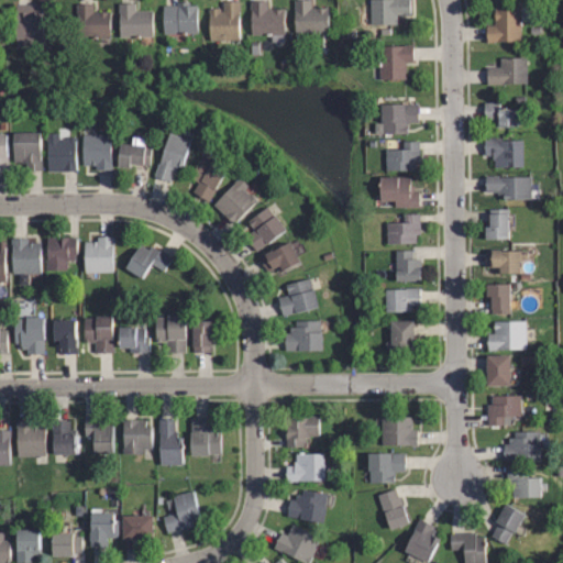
[(179,30),(179,29),(162,30),(161,2),(173,1),(173,0),(194,0),(195,29),(179,30)]
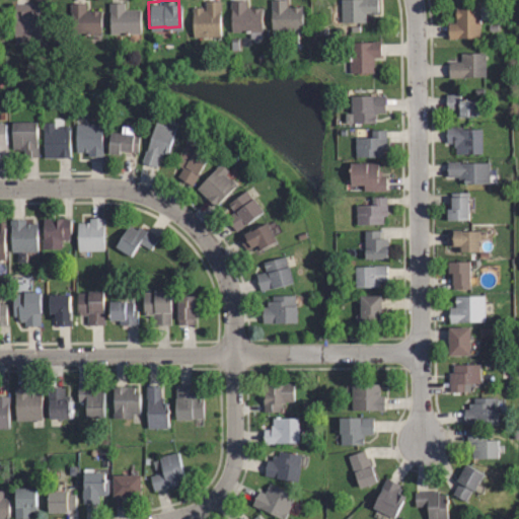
[(194,36),(193,6),(202,6),(202,9),(205,9),(205,1),(219,0),(219,36),(194,36)]
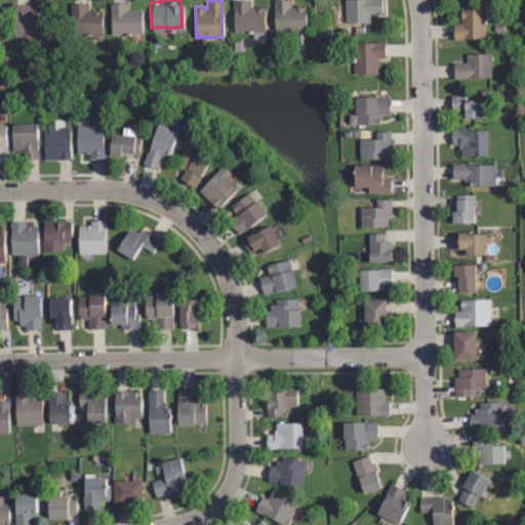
[(235,33),(234,0),(247,0),(247,7),(265,7),(265,32),(235,33)]
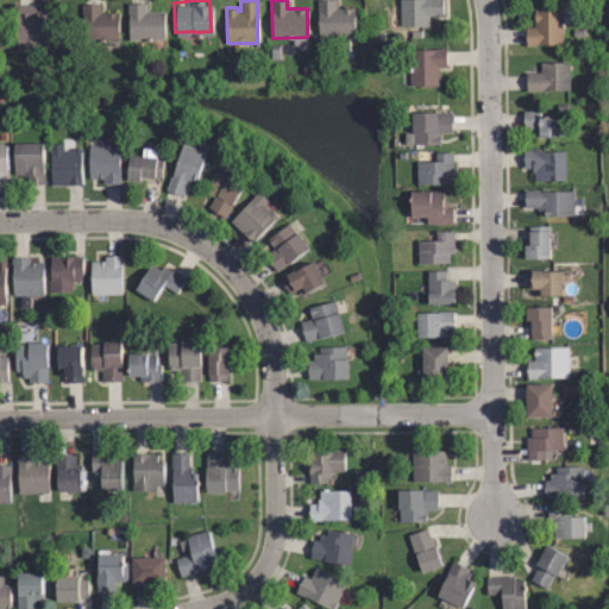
[(353,36),(319,36),(319,0),(336,0),(336,8),(353,8),(353,36)]
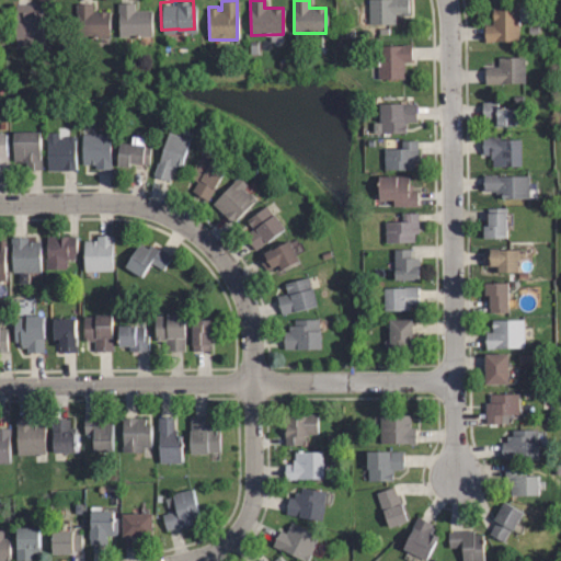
[(369,24),(368,0),(408,0),(408,14),(393,14),(393,23),(369,24)]
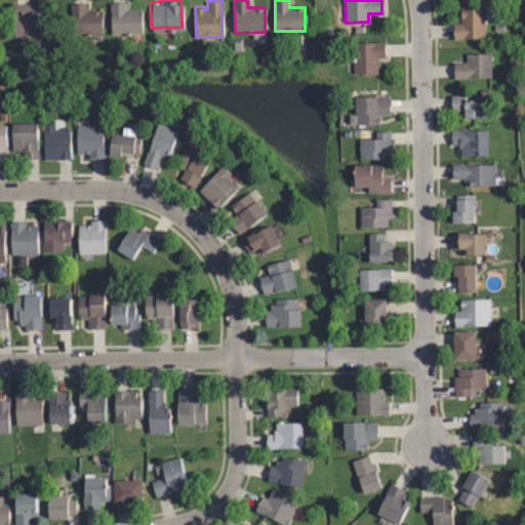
[(125,36),(125,34),(111,35),(109,2),(125,1),(125,11),(140,10),(140,33),(129,34),(129,36),(125,36)]
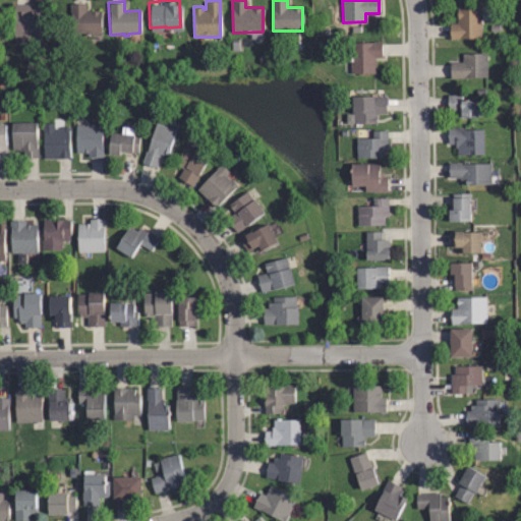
[(100,35),(72,35),(72,2),(84,2),(84,10),(100,10),(100,35)]
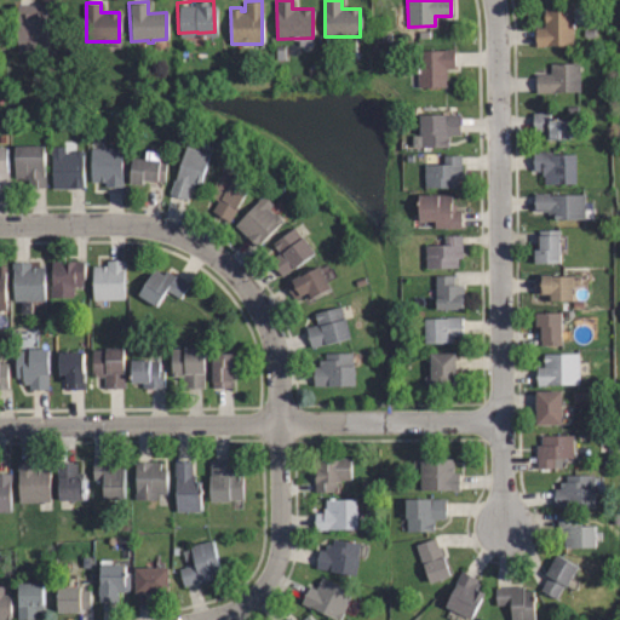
[(18,51),(18,4),(45,4),(46,50),(18,51)]
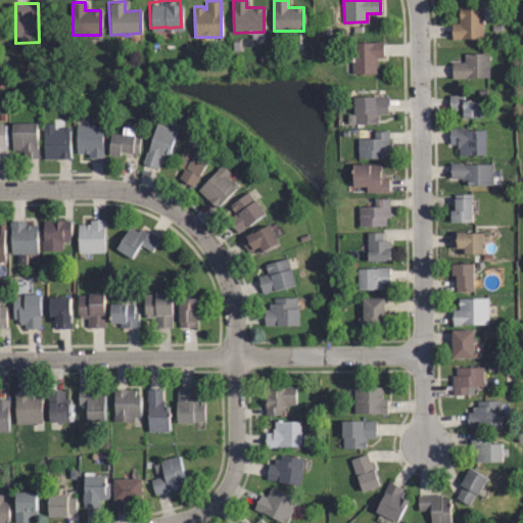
[(453,39),(452,24),(462,24),(461,9),(481,8),(482,38),(453,39)]
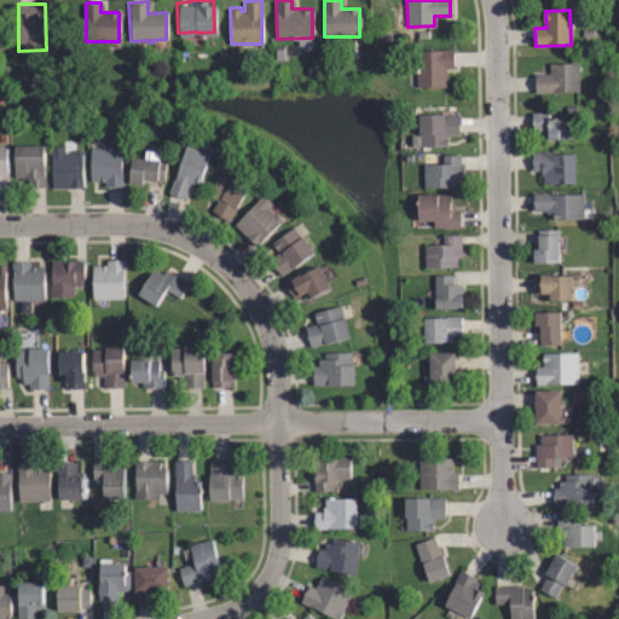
[(418,87),(418,51),(453,50),(453,69),(444,69),(445,87),(418,87)]
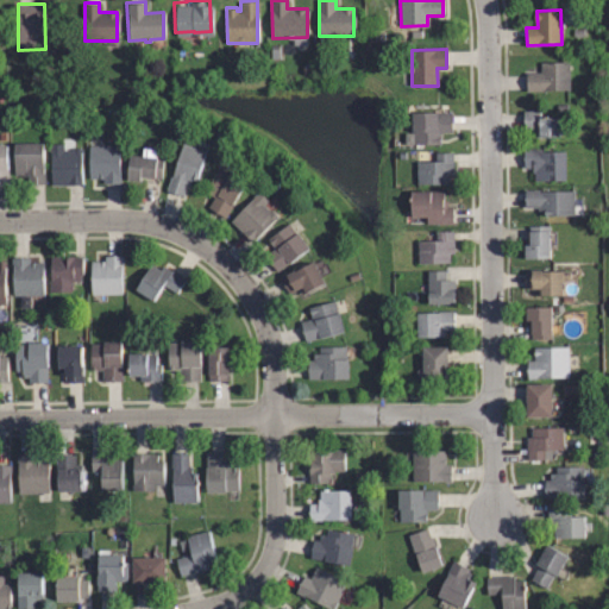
[(527,90),(527,73),(542,73),(542,62),(567,62),(567,90),(527,90)]
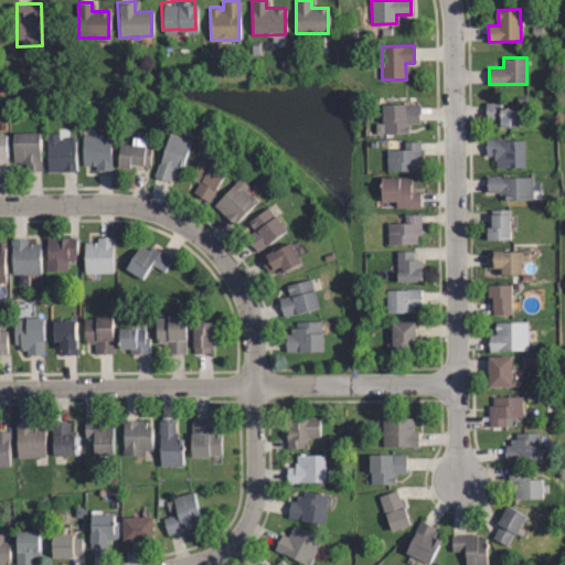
[(503,103),(503,107),(518,107),(519,127),(499,127),(499,119),(487,119),(487,103),(503,103)]
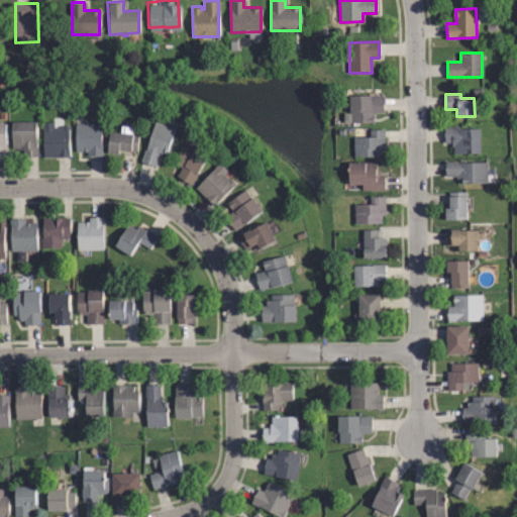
[(352,123),(351,97),(383,96),(383,112),(373,112),(374,122),(352,123)]
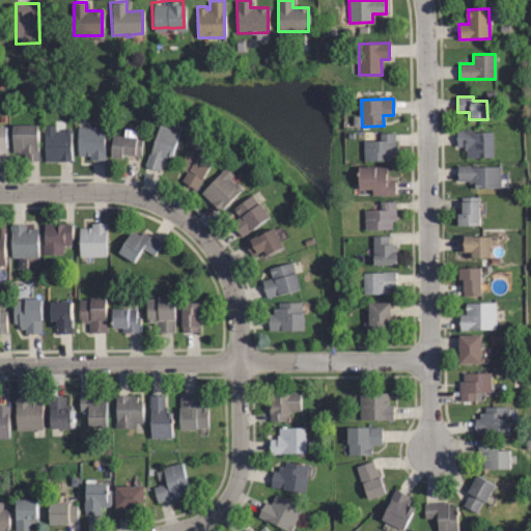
[(37,161),(25,161),(25,151),(14,151),(14,127),(37,126),(37,161)]
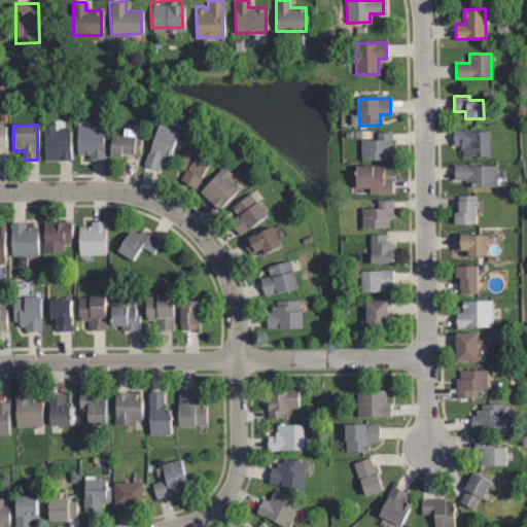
[(45,161),(45,126),(57,126),(57,130),(72,130),(72,160),(45,161)]
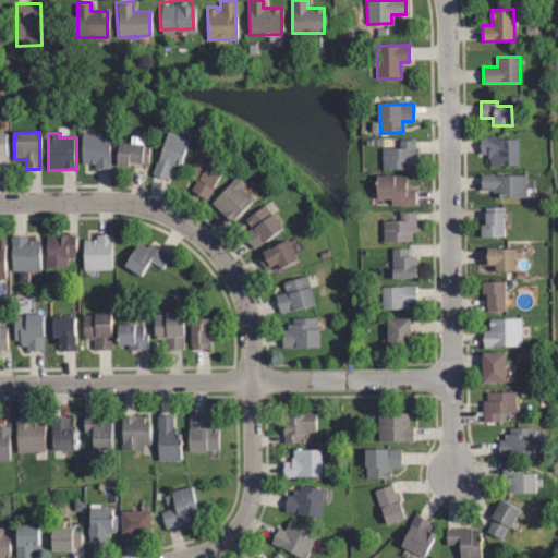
[(93,168),(93,162),(82,162),(82,133),(109,133),(109,167),(93,168)]
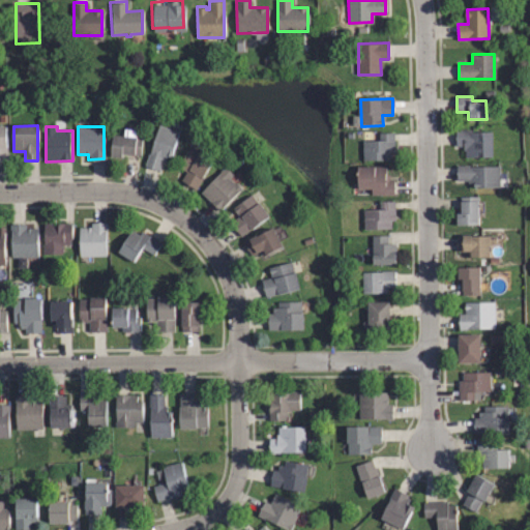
[(158,171),(145,167),(159,126),(179,134),(171,156),(167,155),(166,160),(163,159),(158,171)]
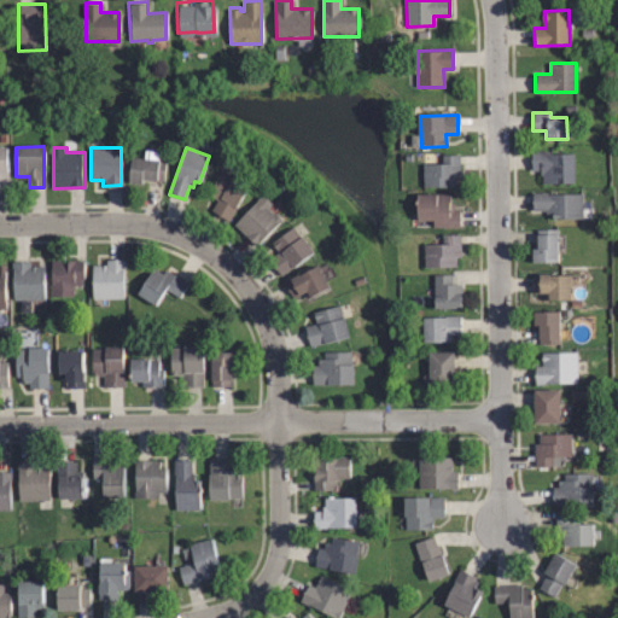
[(159,152),(159,159),(165,159),(163,181),(140,179),(140,182),(128,181),(132,156),(145,157),(146,151),(159,152)]
